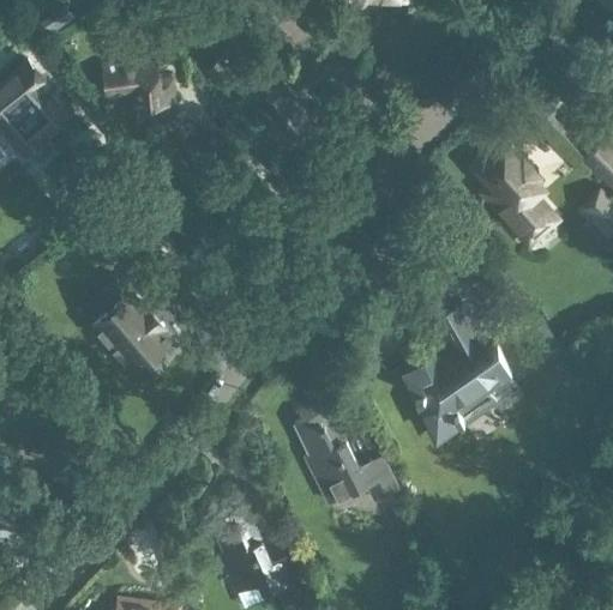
[(85,0),(96,16),(119,0),(85,0)]
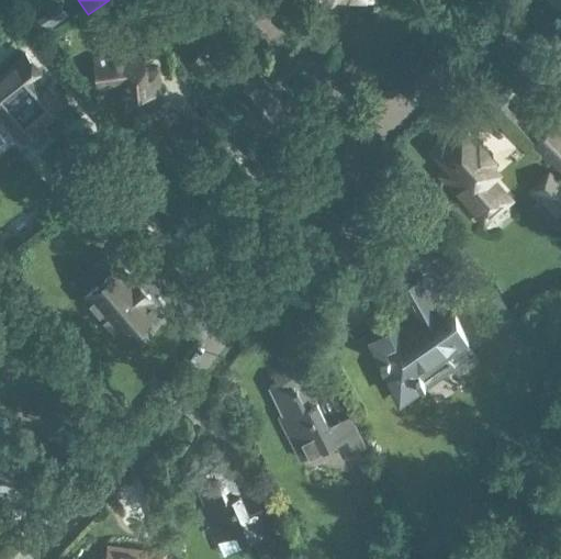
[(146,80),(144,58),(138,58),(137,54),(148,45),(127,22),(121,14),(110,23),(125,42),(122,45),(123,60),(104,63),(103,58),(93,59),(97,90),(112,89),(109,94),(110,103),(114,107),(115,111),(137,109),(136,99),(163,96),(160,79),(146,80)]
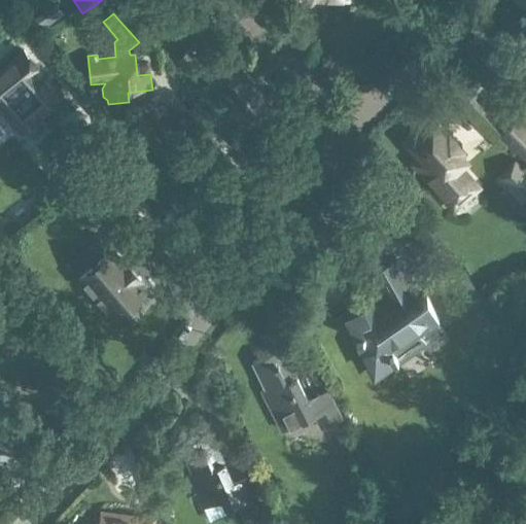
[(65,53),(66,39),(49,38),(48,51),(65,53)]
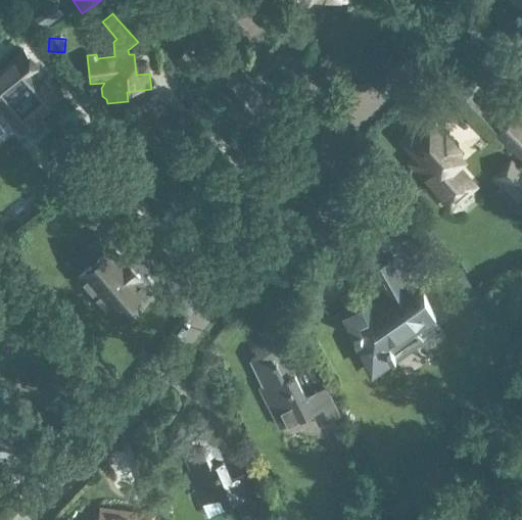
[(209,62),(192,44),(175,59),(184,71),(181,74),(196,90),(206,81),(243,122),(269,99),(250,79),(253,76),(241,62),(221,81),(207,65),(209,62)]
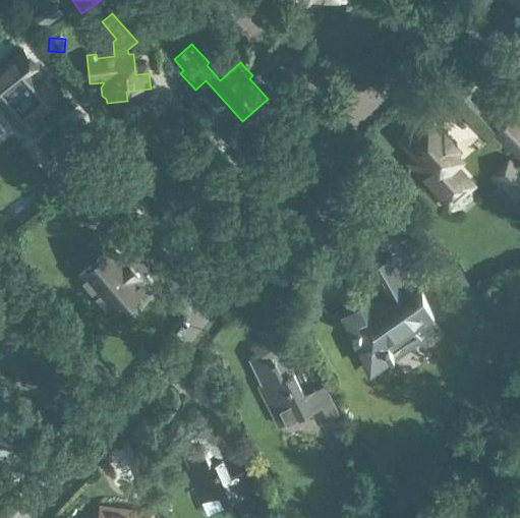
[(23,47),(0,66),(0,109),(20,133),(64,96),(23,47)]
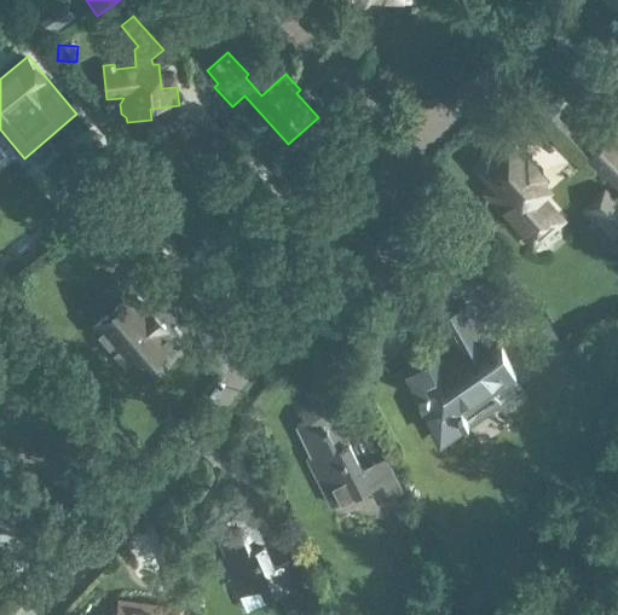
[(543,99),(532,110),(548,126),(560,112),(543,99)]
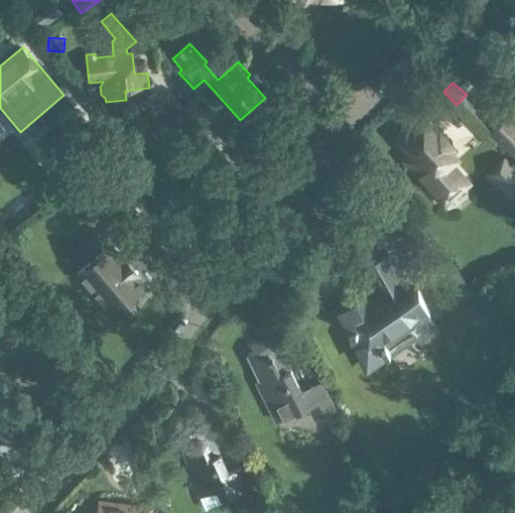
[(493,136),(514,157),(514,124),(509,119),(493,136)]
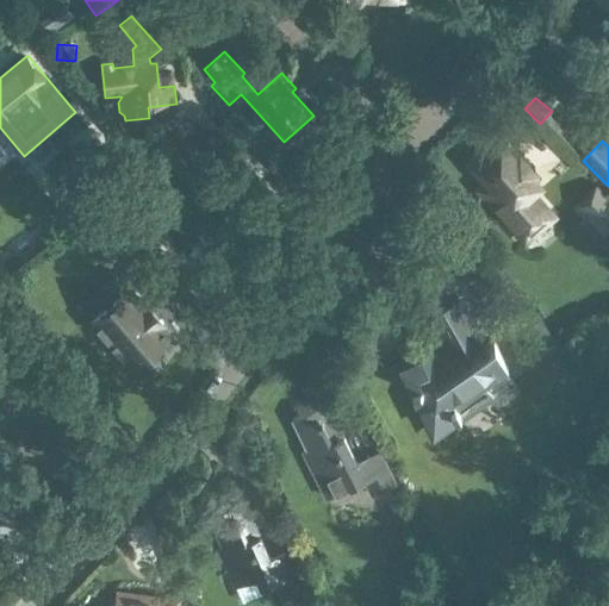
[(503,148),(477,170),(501,199),(492,207),(526,244),(552,220),(530,197),(540,188),(530,177),(534,175),(522,161),(517,163),(503,148)]
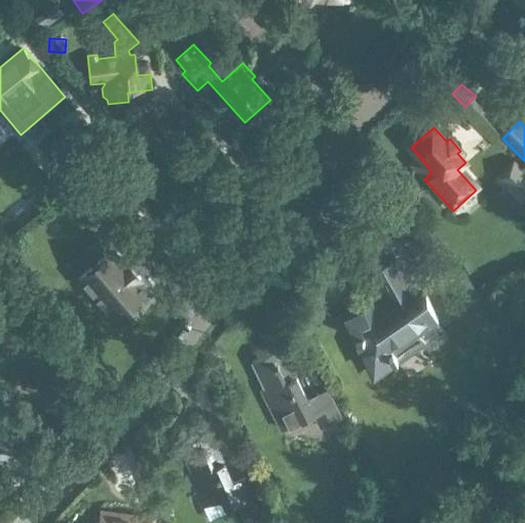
[(524,174),(514,162),(497,179),(522,203),(524,200),(524,174)]
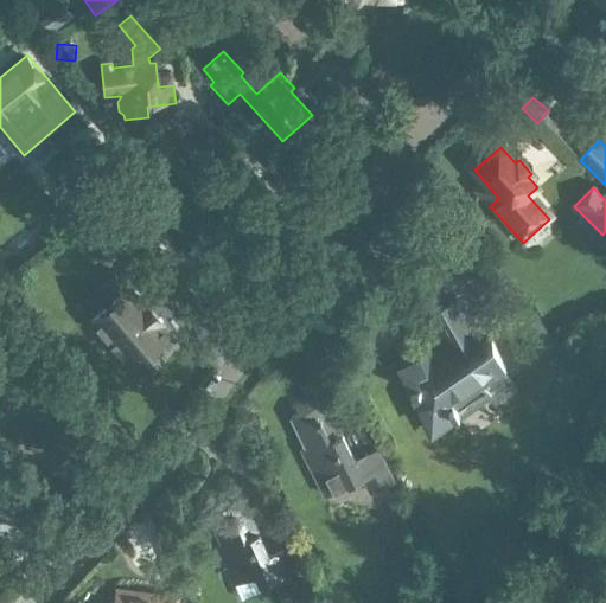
[(174,354),(179,351),(132,300),(132,301),(115,280),(120,278),(97,251),(69,271),(91,297),(101,299),(104,296),(116,310),(93,328),(140,380),(159,366),(163,370),(178,358),(174,354)]
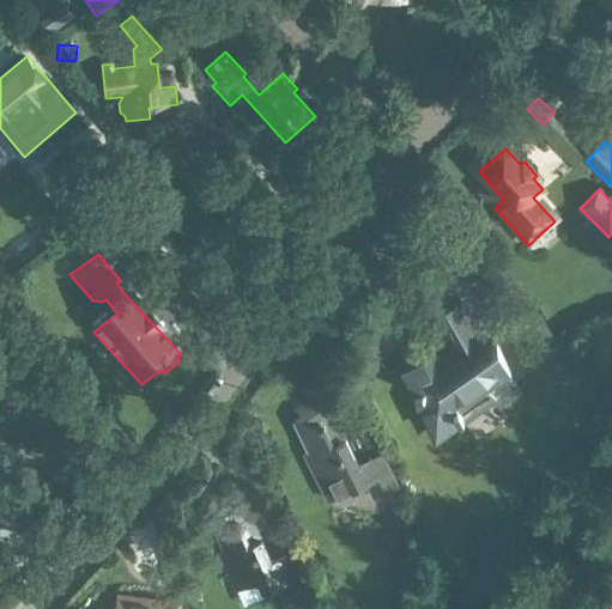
[(133,268),(140,275),(155,262),(149,255),(133,268)]
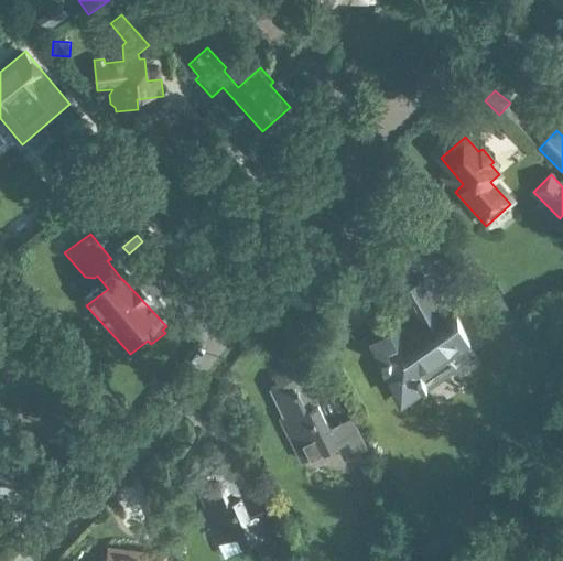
[(401,401),(453,365),(457,370),(476,357),(469,343),(457,319),(437,332),(433,323),(447,316),(436,300),(423,281),(399,293),(409,313),(412,320),(370,341),(401,401)]
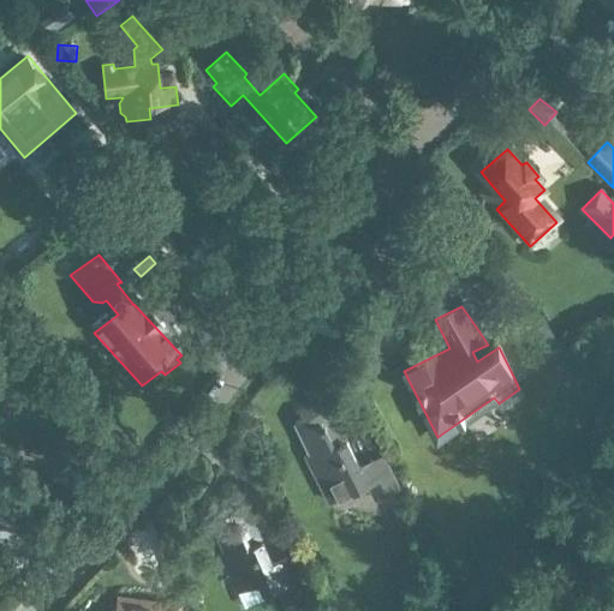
[(558,342),(544,317),(523,328),(536,354),(558,342)]
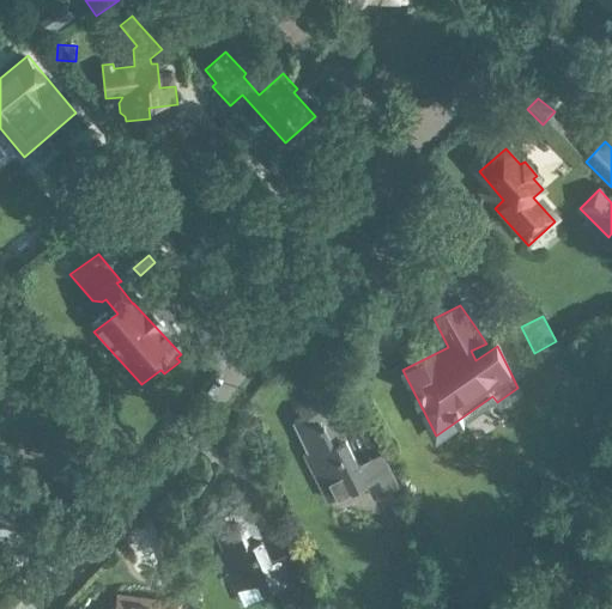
[(307,455),(331,503),(368,483),(376,500),(400,487),(383,455),(361,466),(331,406),(296,422),(311,452),(307,455)]
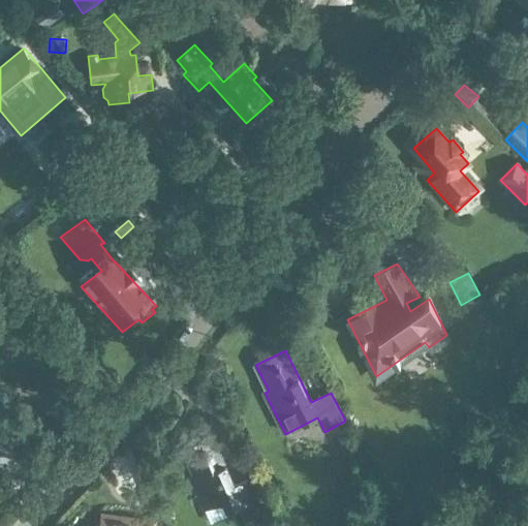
[(226,513),(242,505),(246,516),(268,505),(254,477),(235,486),(213,437),(183,451),(194,476),(189,478),(203,506),(220,498),(226,513)]
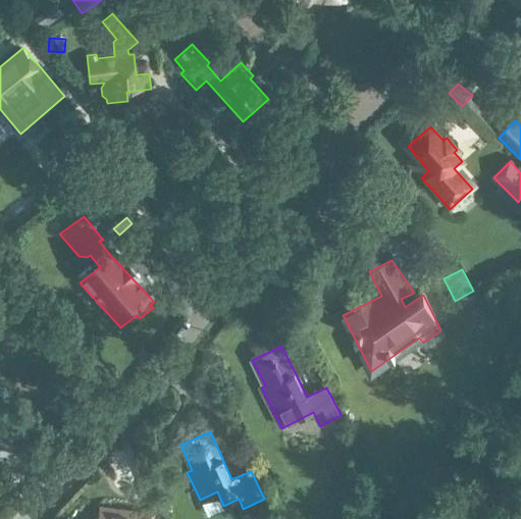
[(154,518),(155,514),(100,507),(98,518),(154,518)]
